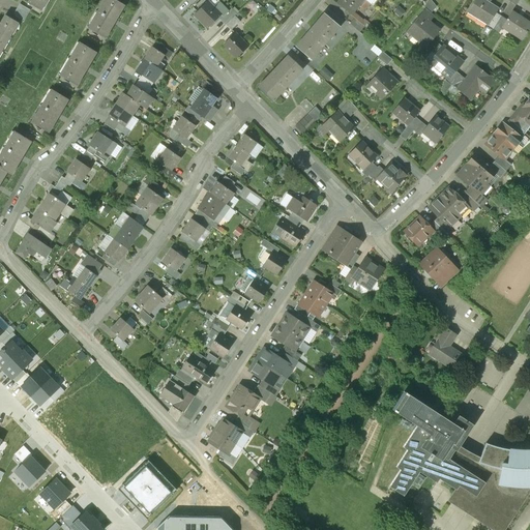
[(31,0),(29,3),(41,10),(47,0),(31,0)]
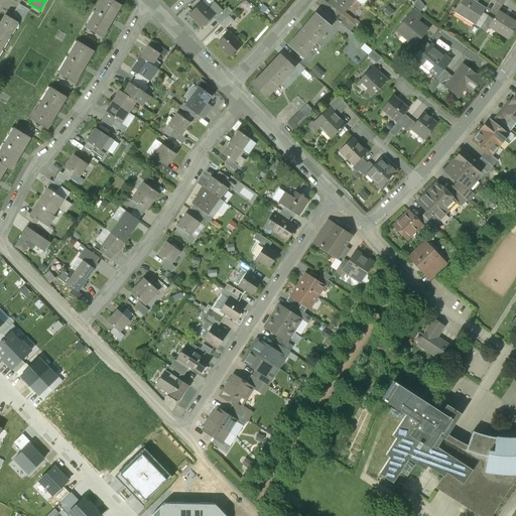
[(111,0),(102,0),(86,28),(102,37),(121,5),(111,0)]
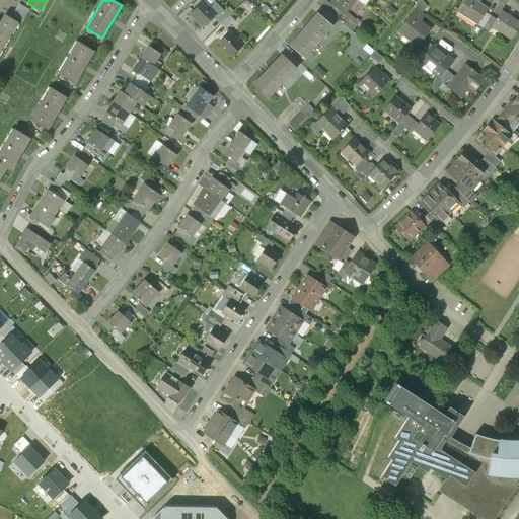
[(213,0),(204,0),(190,14),(203,28),(214,17),(216,15),(218,17),(224,11),(213,0)]
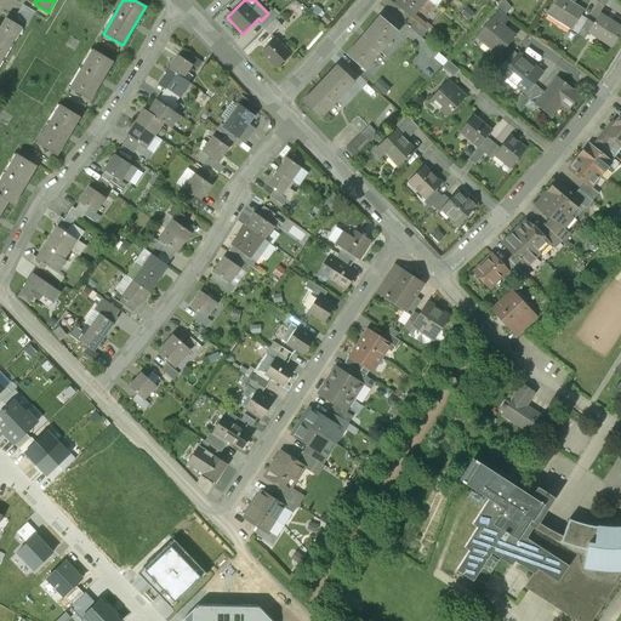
[(399,0),(396,5),(411,17),(425,0),(399,0)]
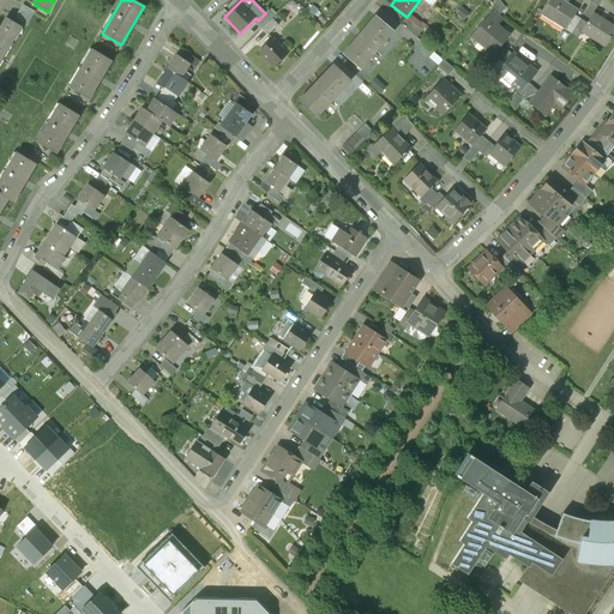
[(577,10),(561,0),(551,0),(541,14),(553,22),(554,19),(566,28),(575,16),(577,10)]
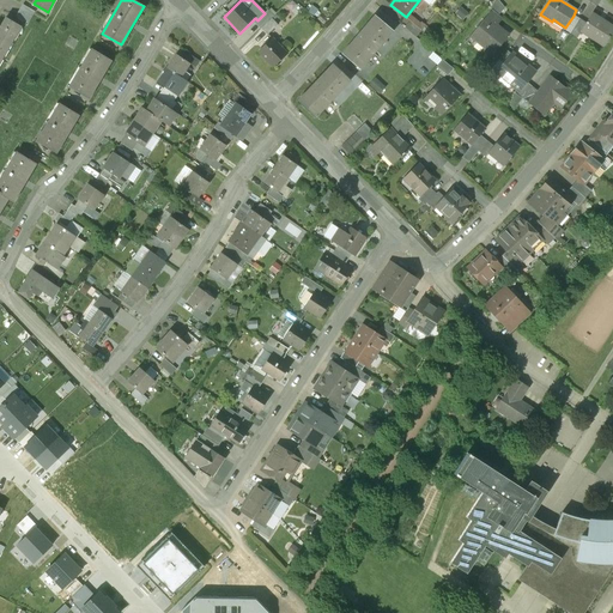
[(23,5),(16,17),(28,23),(34,12),(23,5)]
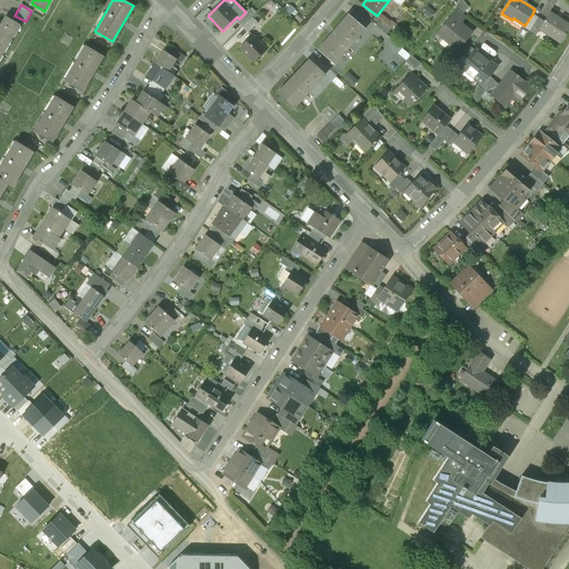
[(237,17),(235,19),(242,27),(252,17),(253,16),(248,10),(246,12),(239,19),(237,17)]
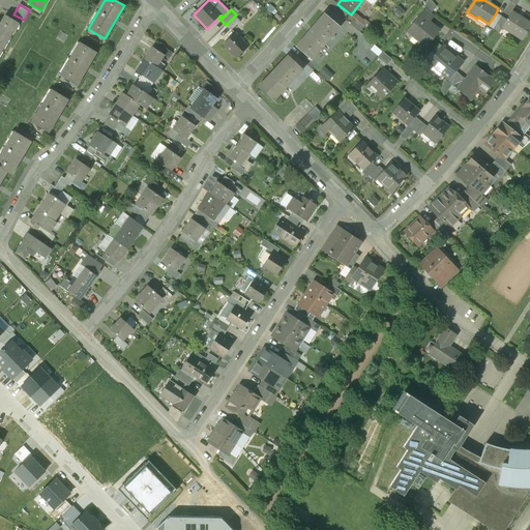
[(424,10),(409,29),(413,32),(411,35),(419,42),(418,43),(424,49),(439,31),(429,23),(434,18),(424,10)]
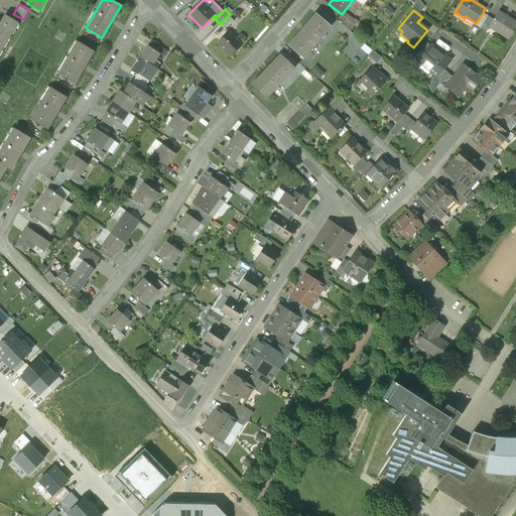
[(515,25),(515,22),(499,12),(494,19),(493,19),(490,25),(498,30),(497,31),(508,38),(515,25)]
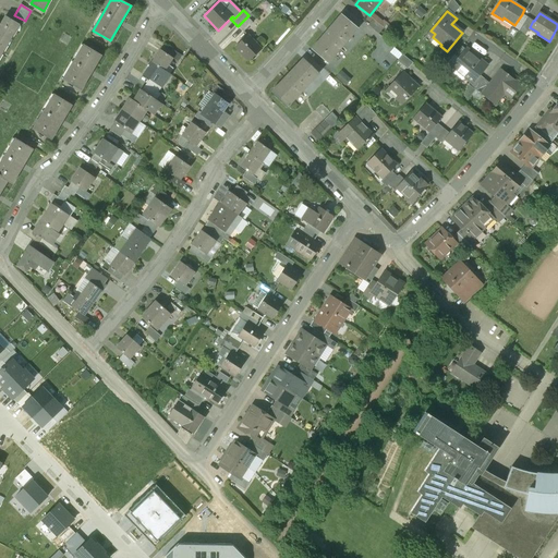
[(522,14),(514,25),(513,27),(519,31),(528,17),(522,14)]
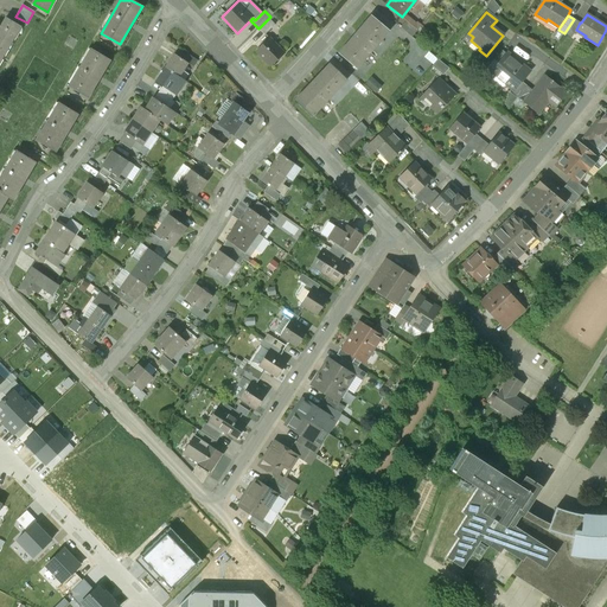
[(371,17),(339,55),(357,69),(389,31),(371,17)]
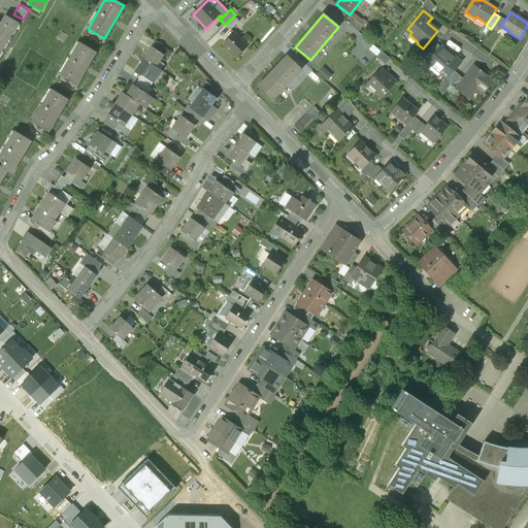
[(234,15),(225,25),(230,30),(239,22),(234,15)]
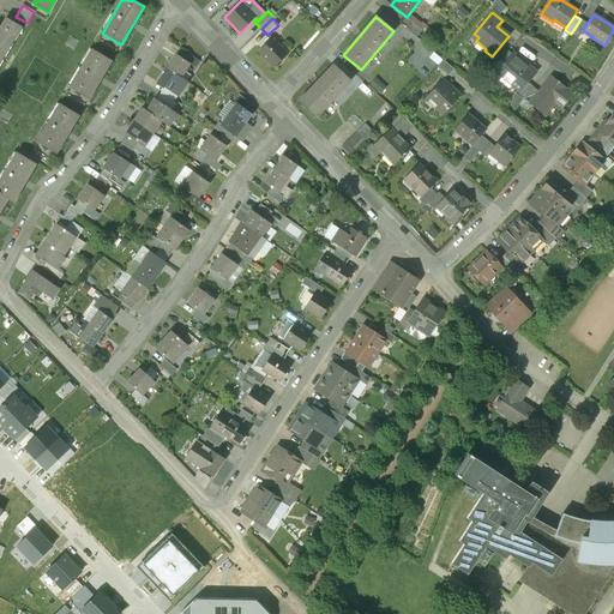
[(19,28),(5,19),(0,28),(0,59),(19,28)]
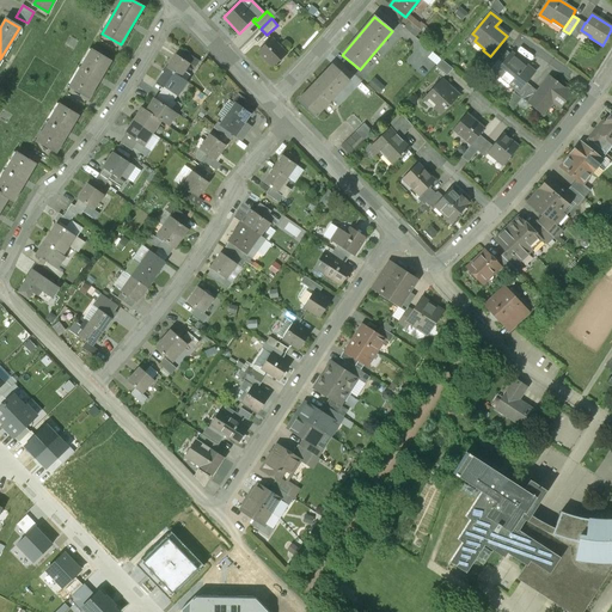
[(421,30),(410,22),(404,29),(415,37),(421,30)]
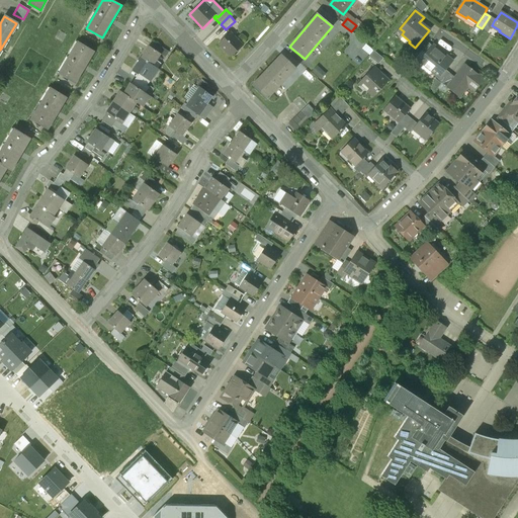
[(243,46),(230,32),(219,44),(231,57),(243,46)]
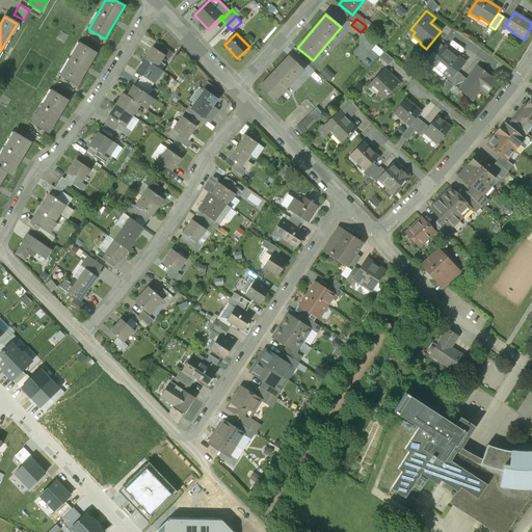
[(80,44),(60,76),(77,86),(97,53),(80,44)]
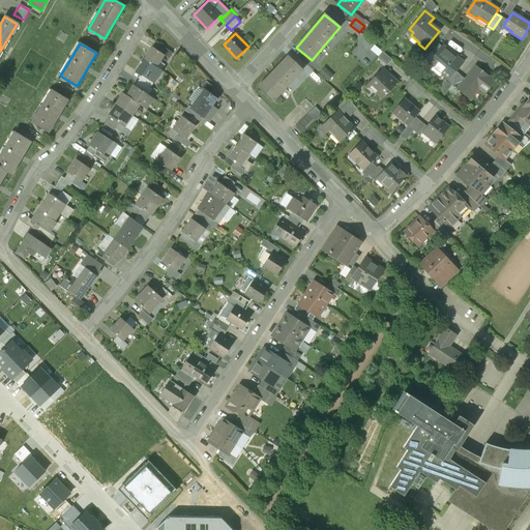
[(173,54),(162,47),(158,52),(164,56),(169,59),(173,54)]
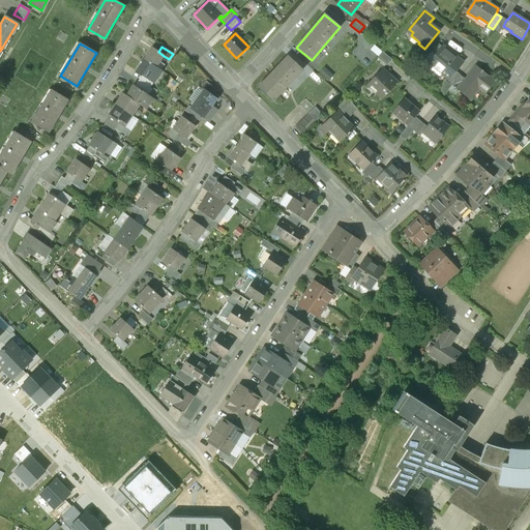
[(453,58),(441,48),(428,65),(434,70),(435,68),(447,79),(448,79),(453,71),(462,62),(454,57),(453,58)]
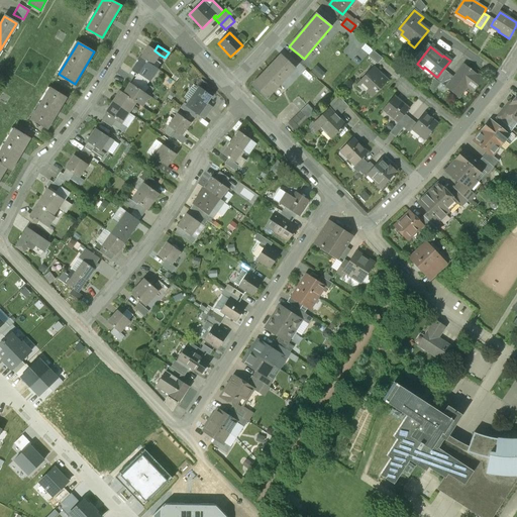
[(154,50),(148,47),(146,52),(145,52),(141,58),(141,59),(152,66),(160,55),(154,50)]
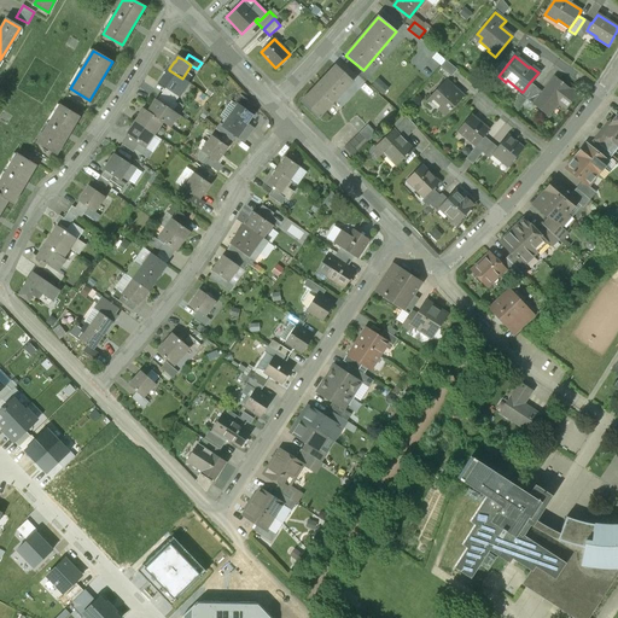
[(456,69),(445,60),(439,68),(450,76),(456,69)]
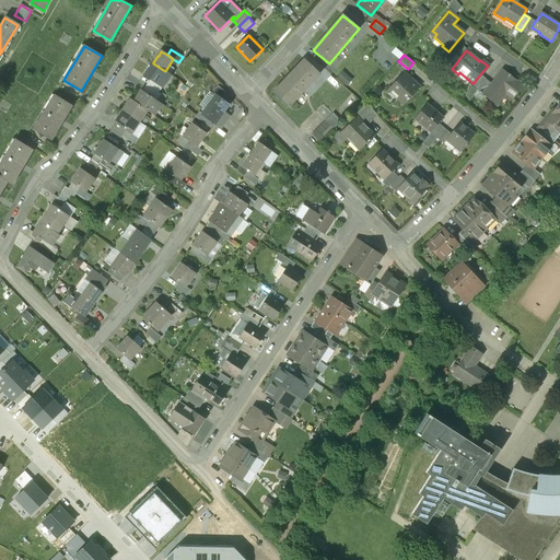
[(304,60),(273,93),(289,107),(319,74),(304,60)]
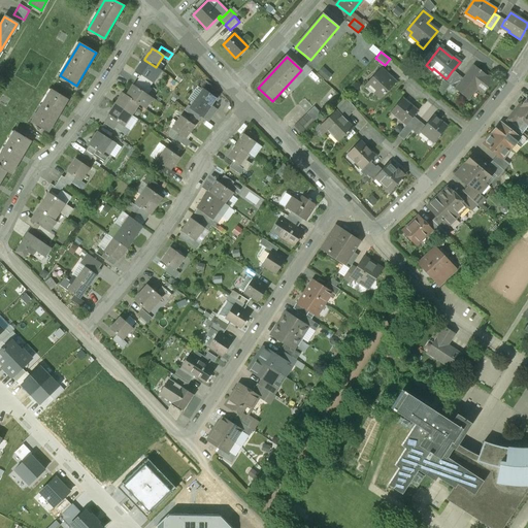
[(156,67),(144,60),(141,64),(136,71),(142,76),(153,83),(154,84),(162,71),(156,67)]
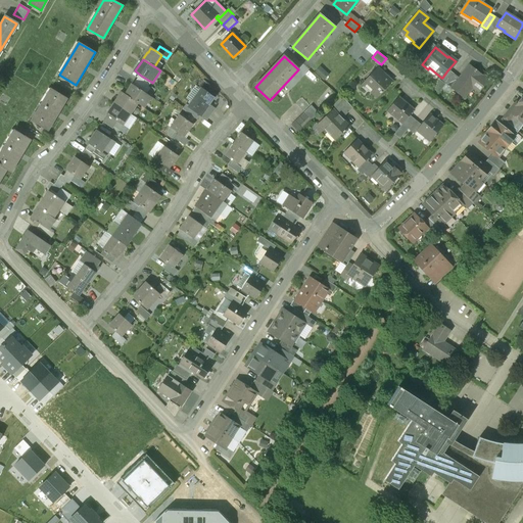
[(471,65),(459,80),(459,79),(452,88),(463,97),(472,87),(478,92),(487,81),(481,76),(481,75),(471,65)]
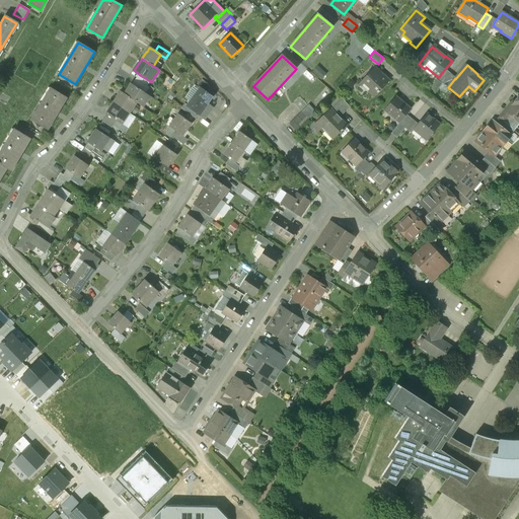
[(374,67),(361,81),(369,88),(368,90),(373,96),(377,92),(377,93),(388,82),(382,76),(383,75),(374,67)]
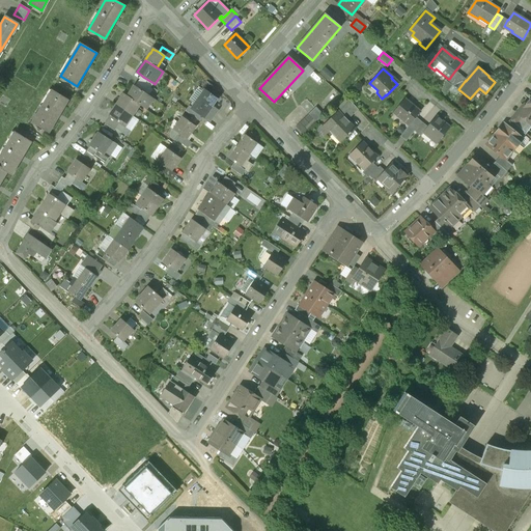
[(454,72),(449,79),(448,79),(447,81),(452,85),(459,76),(454,72)]
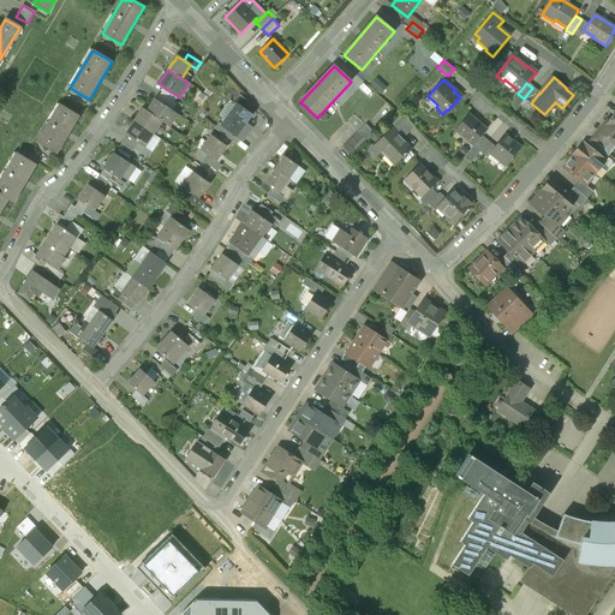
[(178,96),(166,89),(157,101),(172,109),(175,103),(174,102),(178,96)]
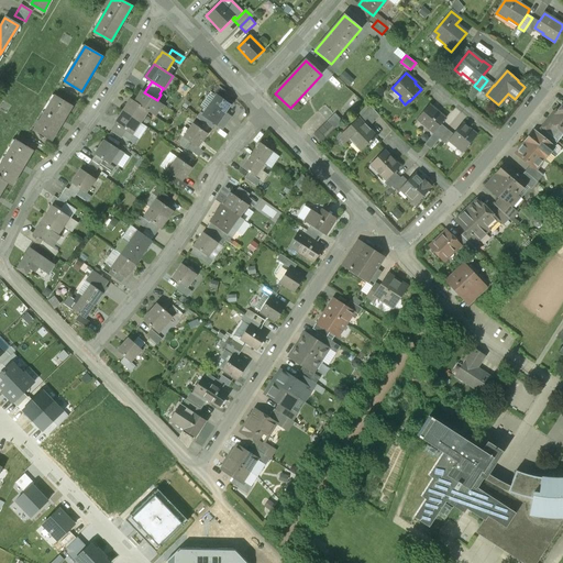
[(230,97),(218,87),(212,94),(217,97),(217,96),(225,102),(230,97)]
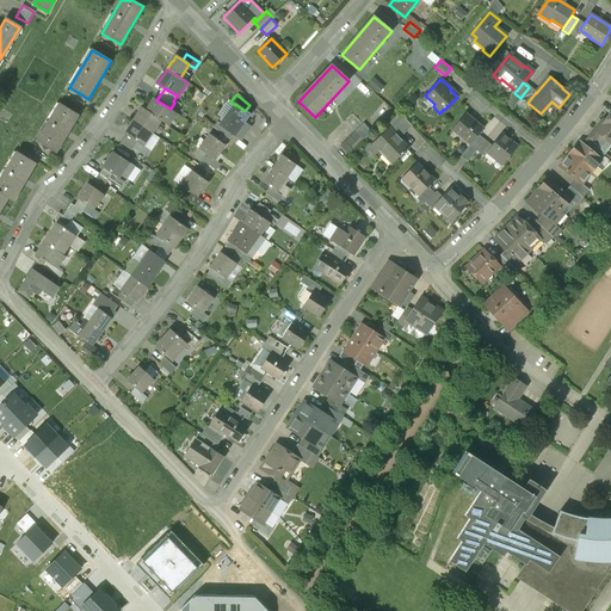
[(156,100),(154,99),(147,111),(146,111),(160,121),(167,125),(177,113),(171,109),(156,100)]
